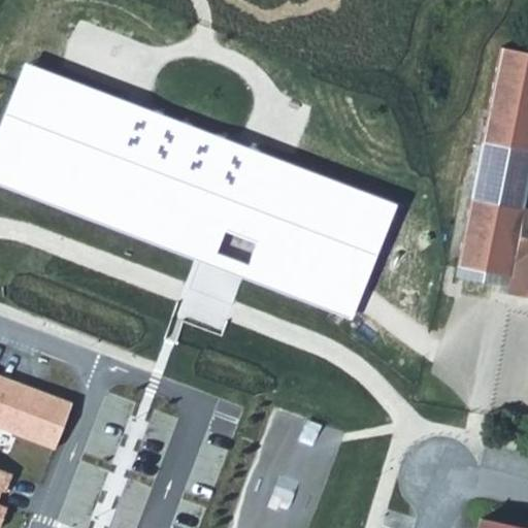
[(527,51),(499,46),(483,140),(527,147),(527,51)]
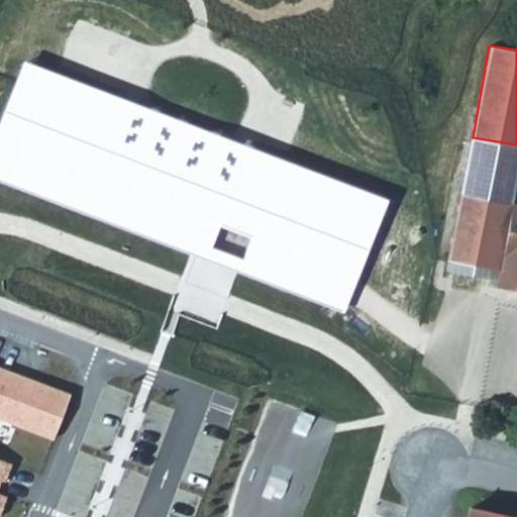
[(21,61),(0,117),(0,184),(344,313),(388,198),(21,61)]
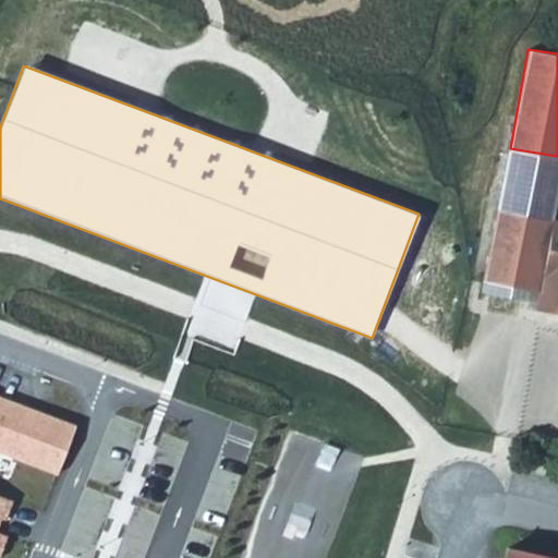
[(557,202),(557,156),(510,148),(504,208),(555,219),(557,202)]
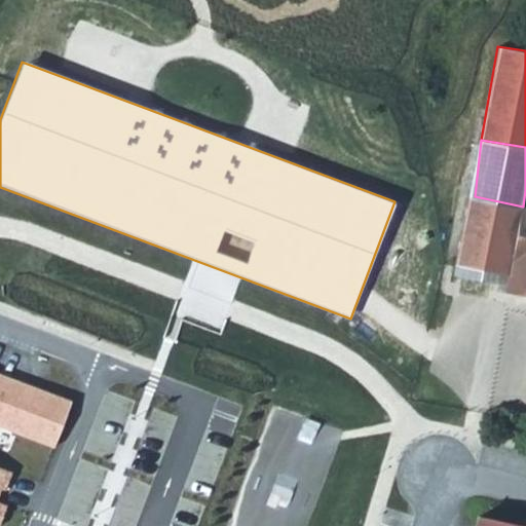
[(525,207),(523,207),(475,196),(461,265),(510,272),(505,293),(525,296),(525,207)]
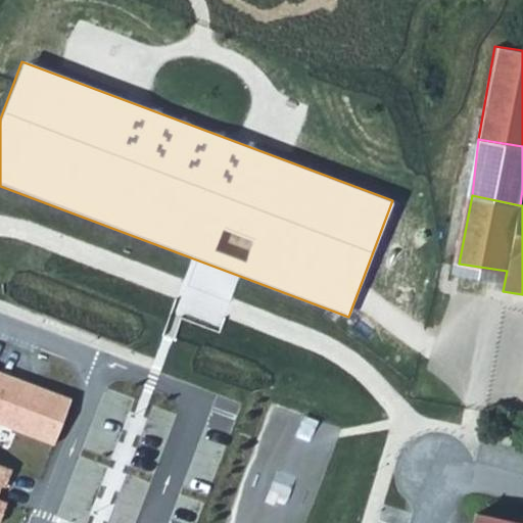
[(73,398),(0,370),(0,422),(55,444),(73,398)]
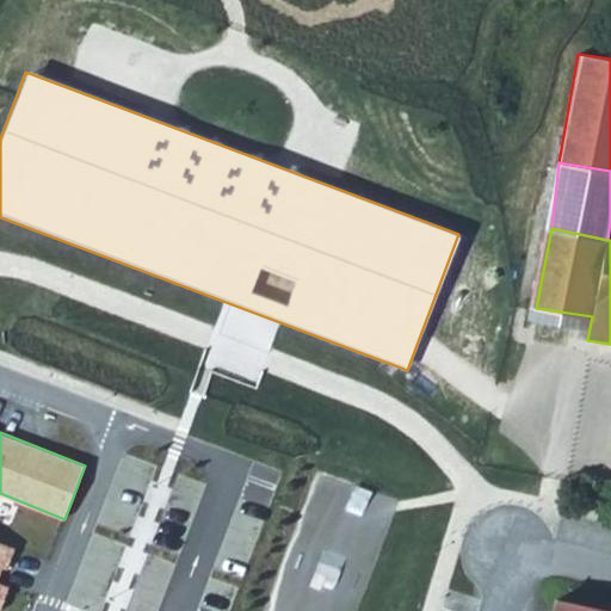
[(16,551),(0,544),(0,603),(7,587),(0,584),(0,572),(1,569),(7,572),(16,551)]
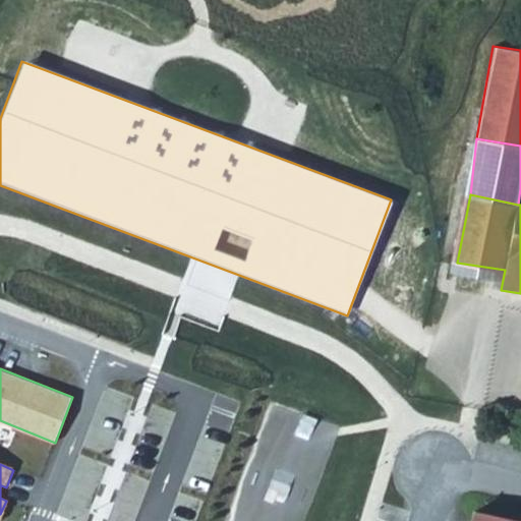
[(520,520),(520,517),(477,508),(474,520),(520,520)]
